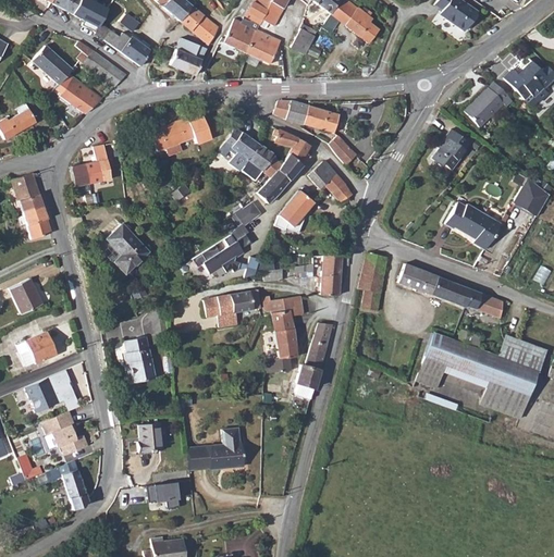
[(54,0),(53,2),(74,13),(81,0),(54,0)]
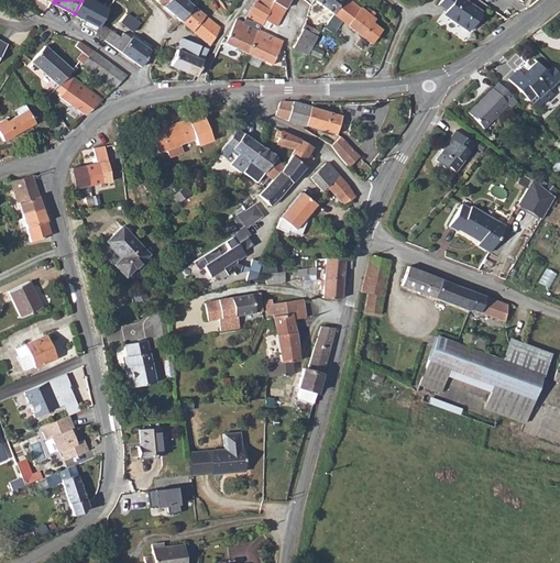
[(91,0),(81,0),(75,13),(100,26),(102,22),(112,4),(116,0),(108,0),(103,6),(91,0)]
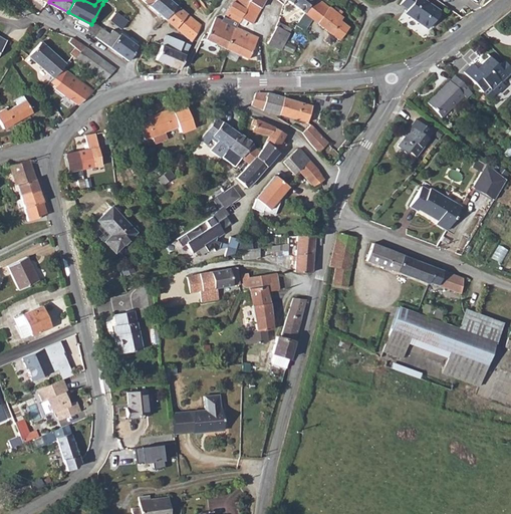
[(172,0),(145,0),(166,19),(178,5),(177,4),(181,1),(179,0),(174,0),(174,1),(172,0)]
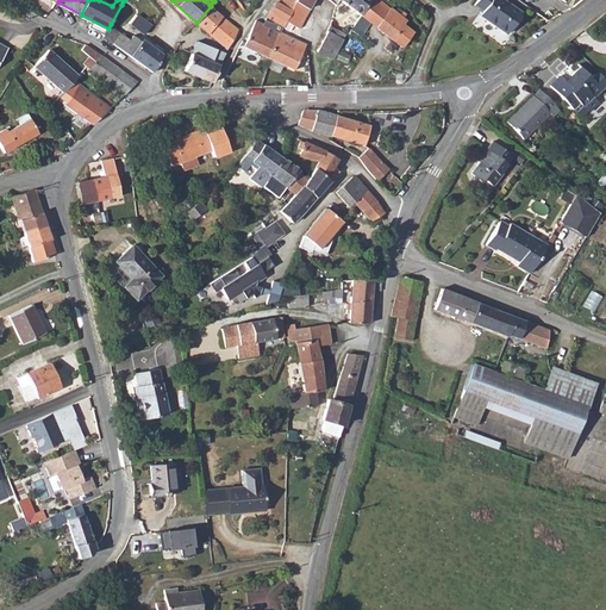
[(279,0),(276,2),(272,12),(288,20),(299,2),(299,0),(279,0)]
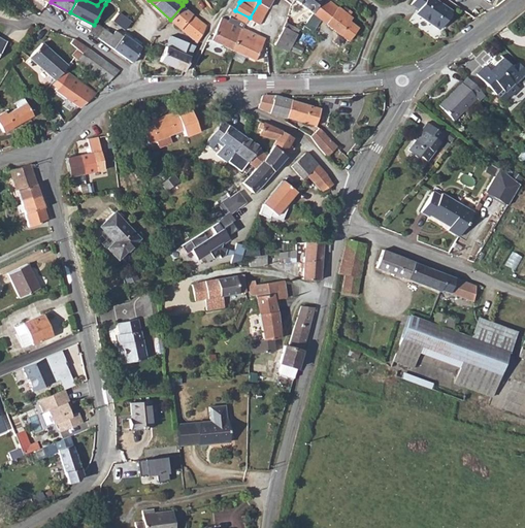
[(298,0),(316,13),(325,0),(298,0)]
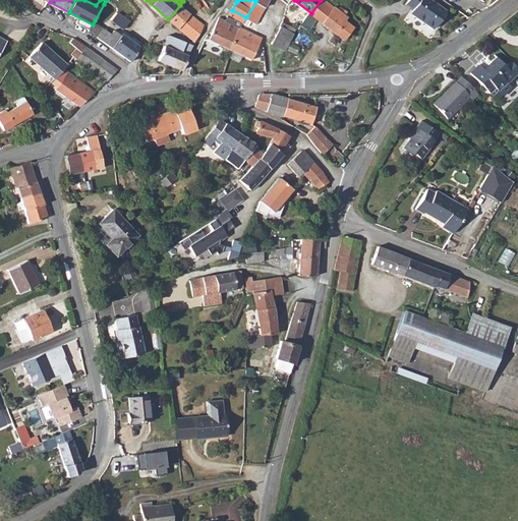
[(321,0),(311,13),(320,19),(346,41),(355,29),(346,20),(321,0)]
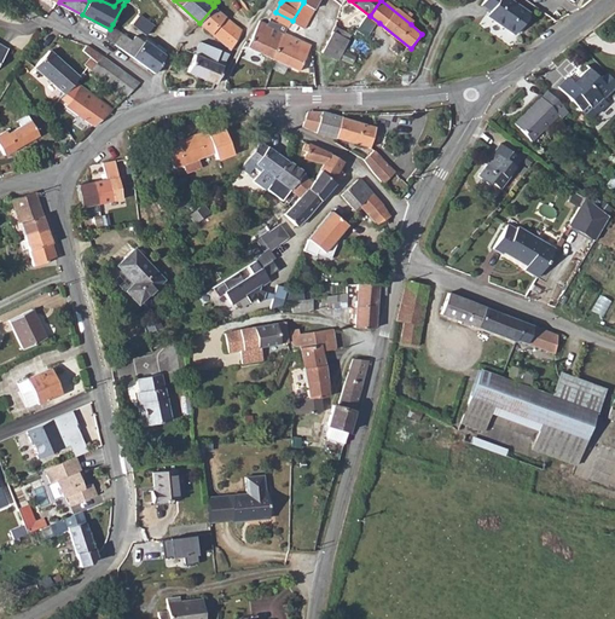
[(381,0),(411,24),(415,21),(387,0),(381,0)]
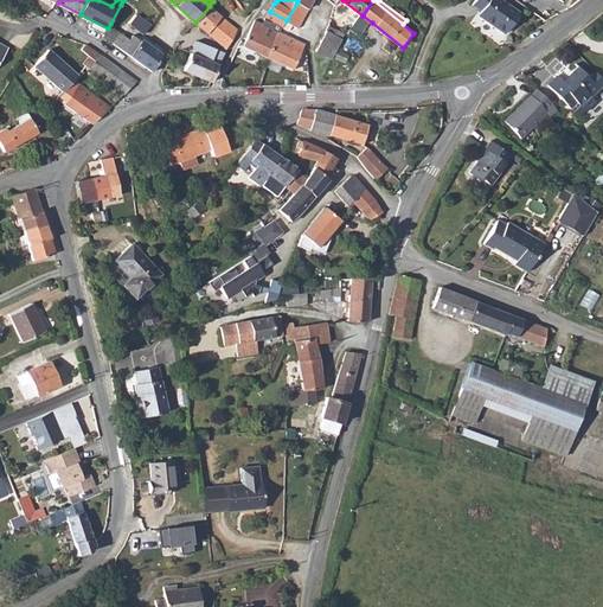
[(501,0),(478,0),(475,5),(482,11),(487,14),(485,19),(506,34),(521,13),(501,0)]
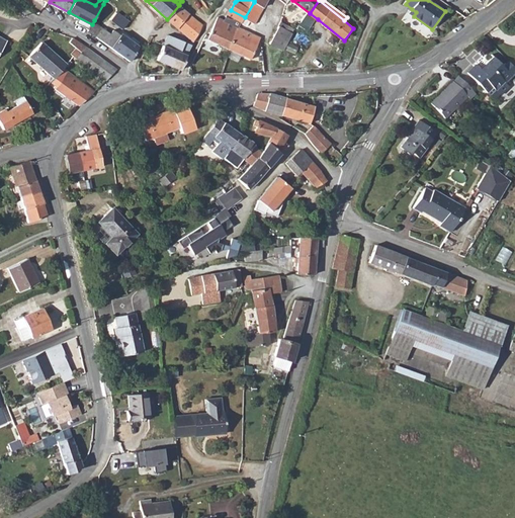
[(245,17),(242,23),(249,26),(251,21),(256,23),(265,8),(254,2),(245,17)]
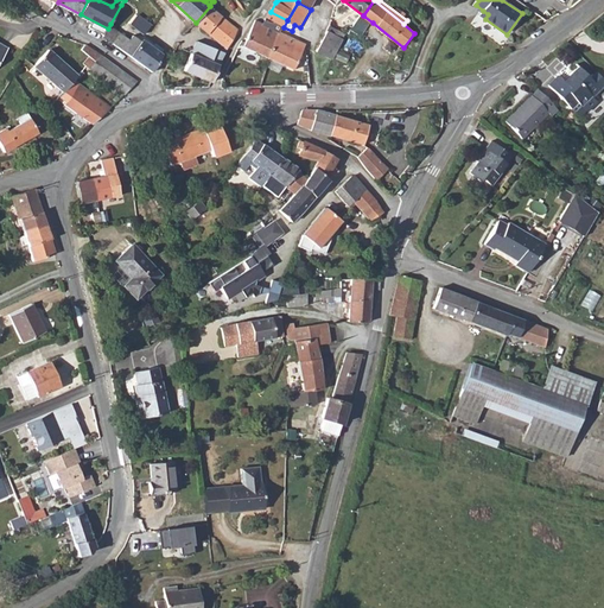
[(210,6),(196,23),(229,49),(239,30),(210,6)]
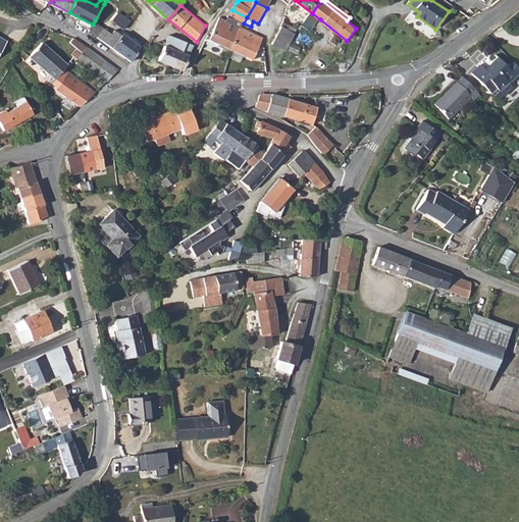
[(232,10),(229,16),(244,23),(247,17),(232,10)]
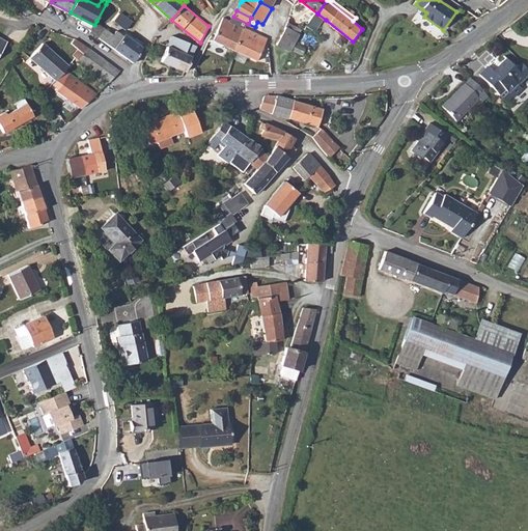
[(123,11),(117,21),(129,29),(136,20),(123,11)]
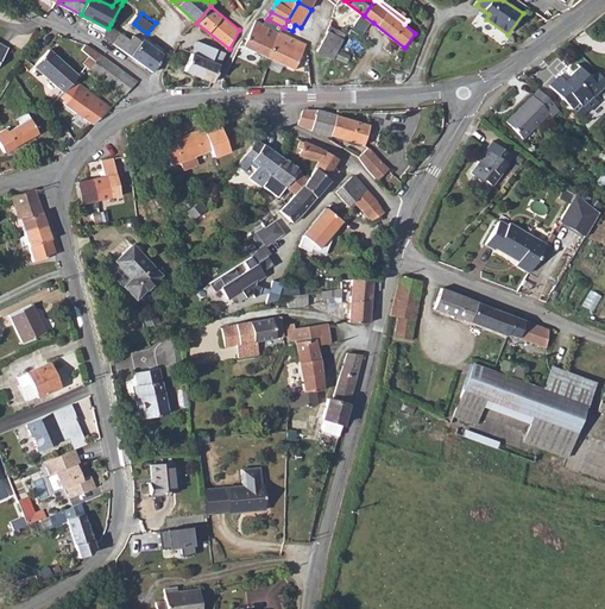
[(358,23),(358,24),(367,30),(373,23),(364,16),(358,23)]
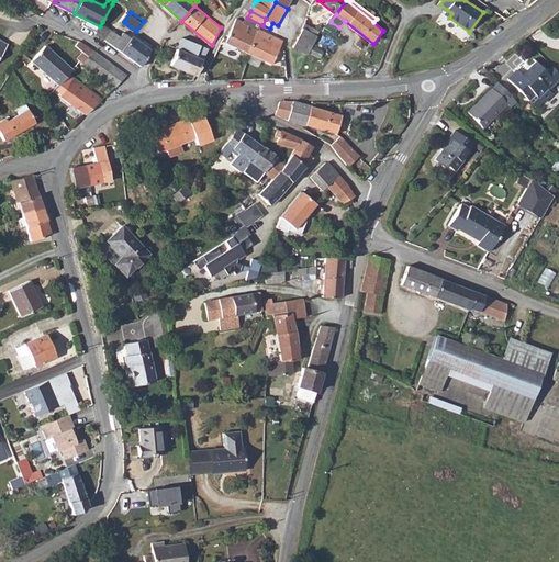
[(225,37),(223,42),(250,54),(260,30),(238,19),(228,40),(225,37)]
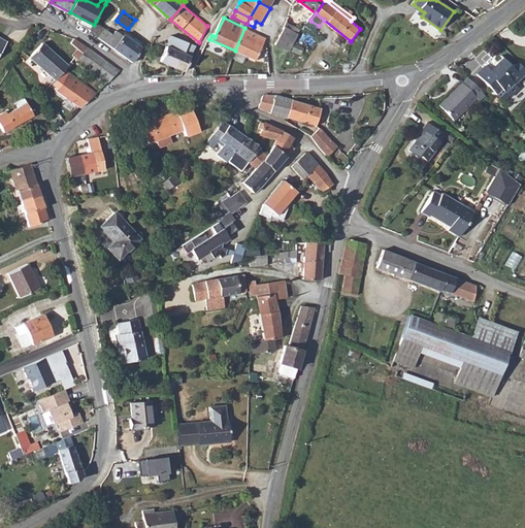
[(92,30),(92,31),(134,62),(141,46),(141,45),(134,40),(125,34),(124,35),(122,34),(117,30),(113,34),(96,21),(94,25),(92,30)]
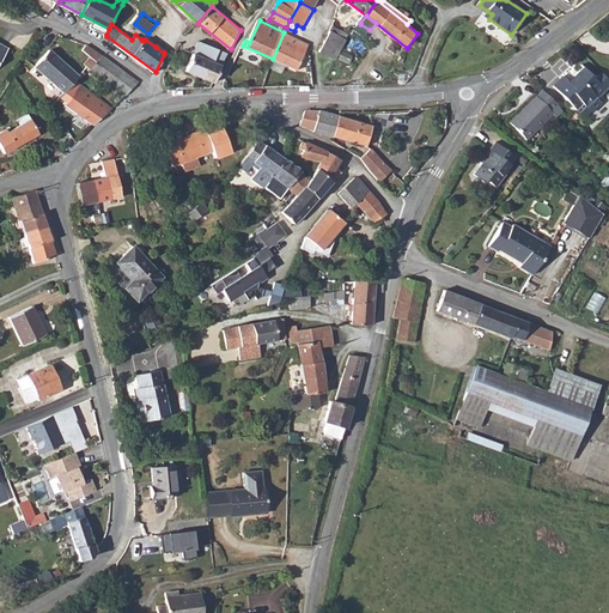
[(335,24),(332,31),(347,40),(352,32),(335,24)]
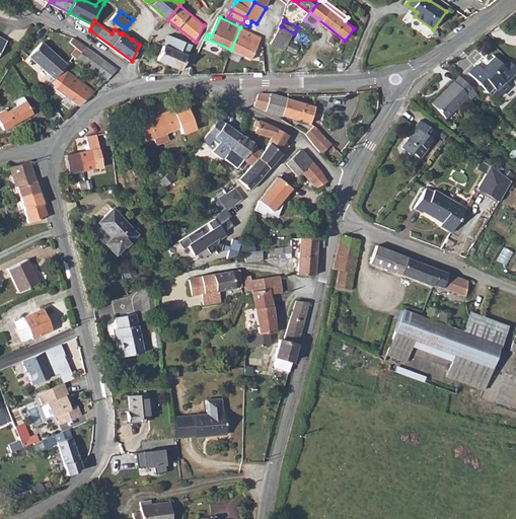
[(281,26),(273,42),(285,48),(294,33),(281,26)]
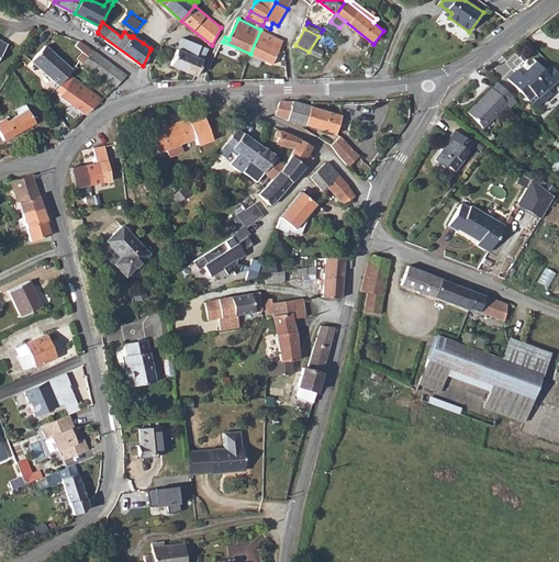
[(260,30),(250,54),(274,64),(284,41),(274,35),(260,30)]
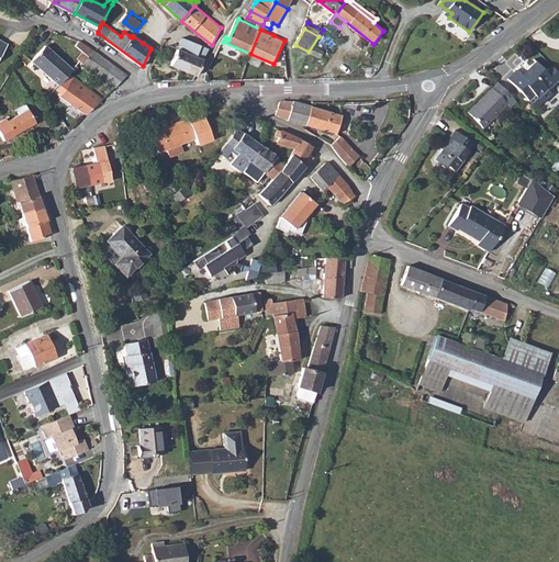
[(0,38),(0,64),(11,45),(0,38)]
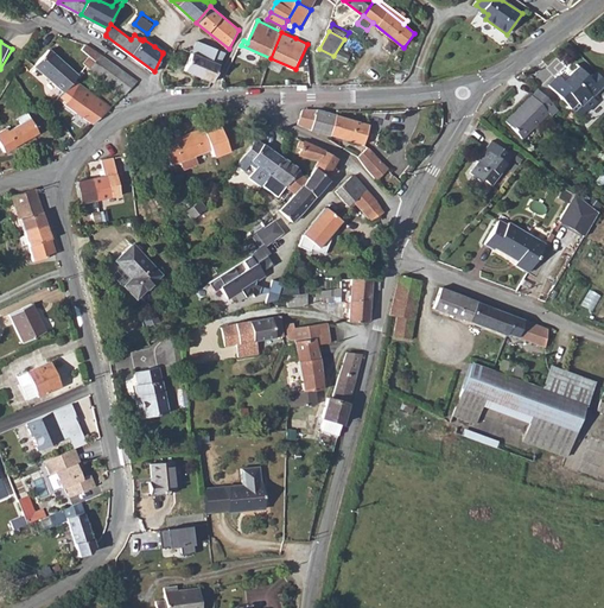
[(87,43),(83,49),(90,56),(99,62),(103,55),(87,43)]
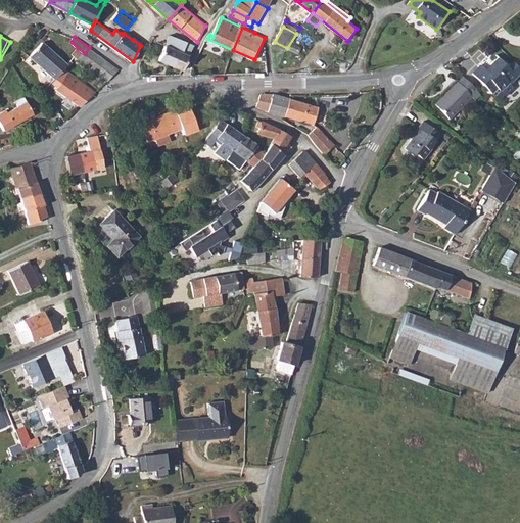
[(160,60),(184,70),(190,54),(195,46),(180,40),(176,49),(167,45),(160,60)]
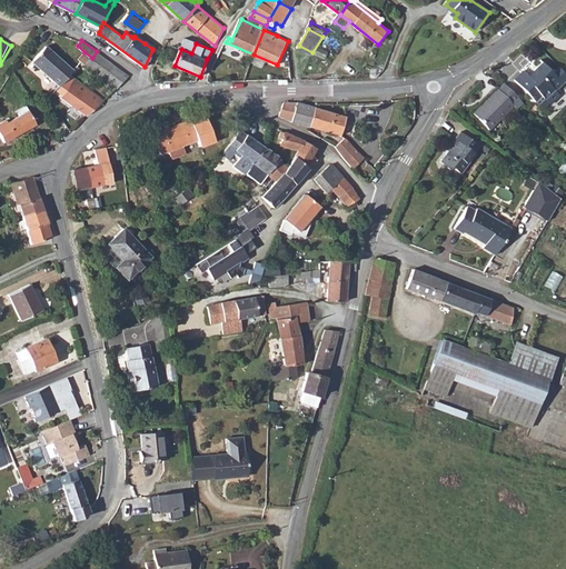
[(35,61),(61,86),(71,75),(76,70),(49,46),(35,61)]
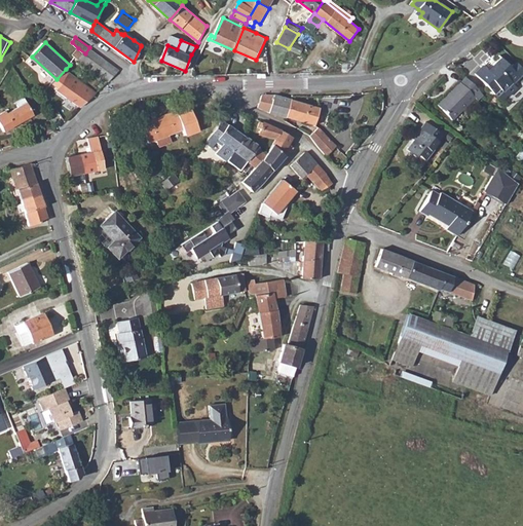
[(85,53),(82,59),(83,60),(96,69),(106,59),(89,47),(85,53)]
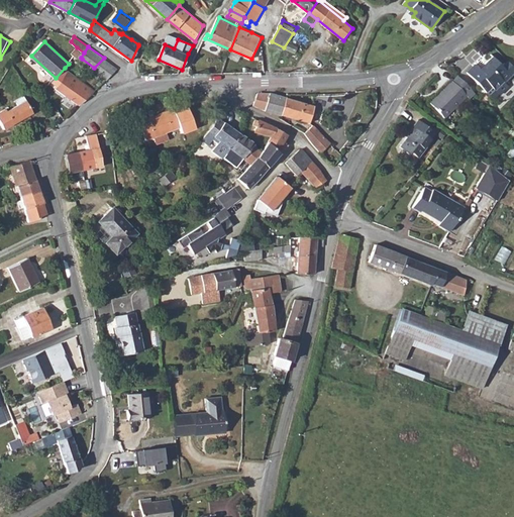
[(77,47),(74,55),(81,60),(82,59),(81,58),(84,53),(77,47)]
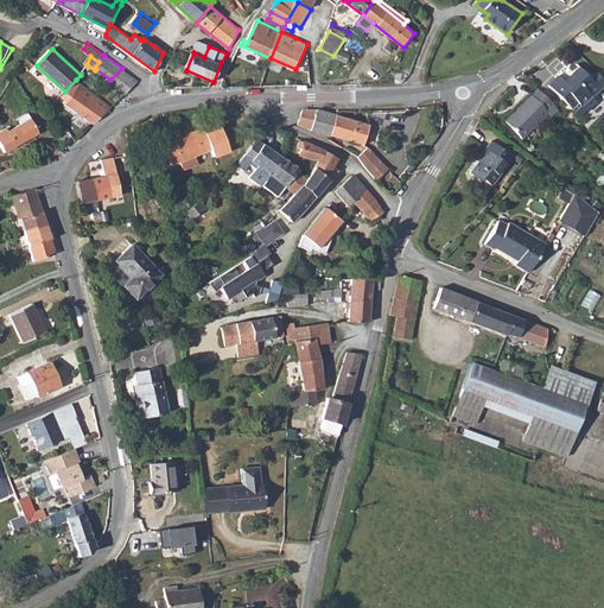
[(568,82),(563,78),(561,76),(551,84),(583,115),(590,108),(591,109),(601,100),(586,87),(595,78),(578,63),(570,71),(574,76),(568,82)]
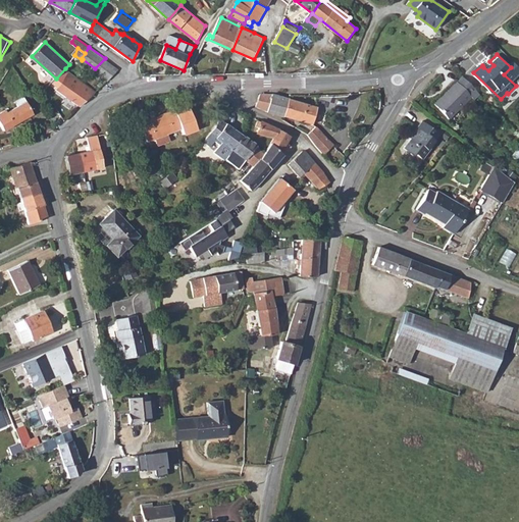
[(83,59),(82,60),(106,80),(108,81),(120,68),(105,58),(95,68),(83,59)]
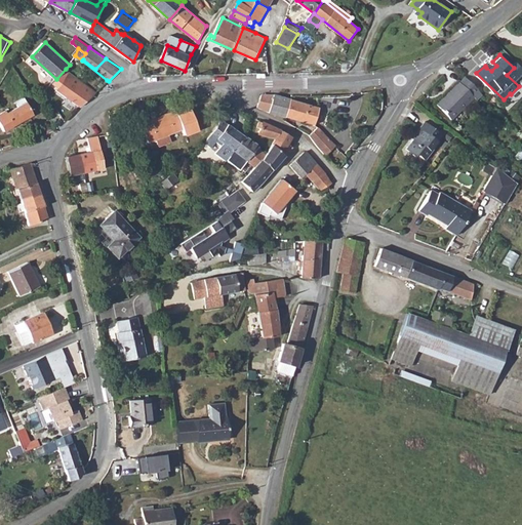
[(492,62),(486,68),(491,71),(496,66),(492,62)]
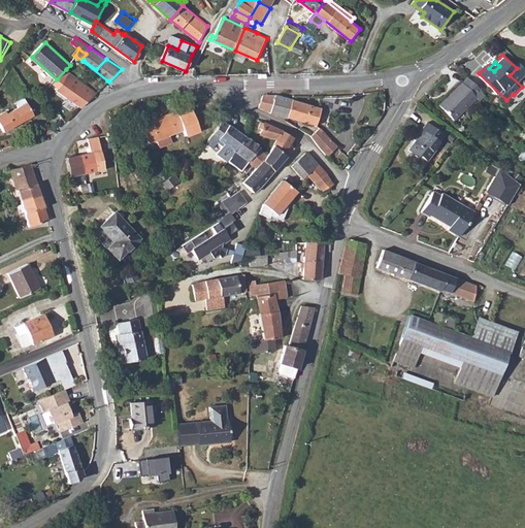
[(59,90),(81,107),(93,97),(67,77),(59,90)]
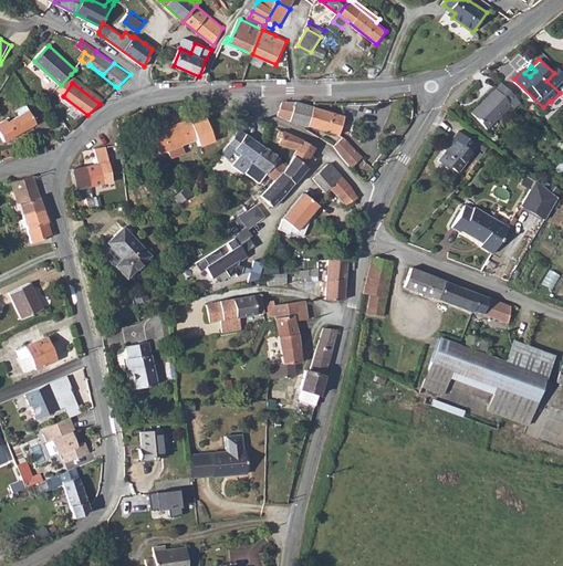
[(503,83),(480,105),(497,121),(513,104),(517,107),(522,102),(503,83)]
